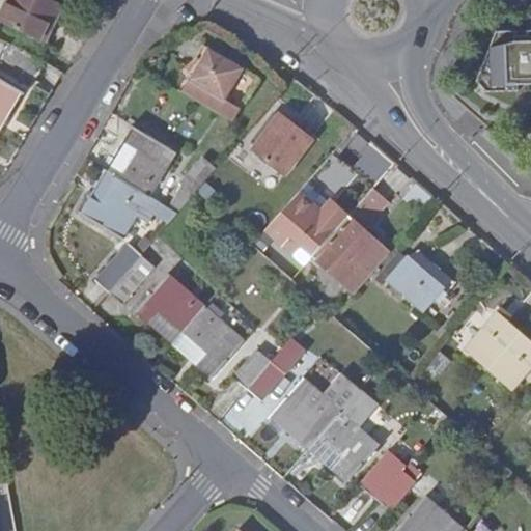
[(55,18),(59,20),(67,6),(54,0),(11,0),(2,20),(43,42),(55,18)]
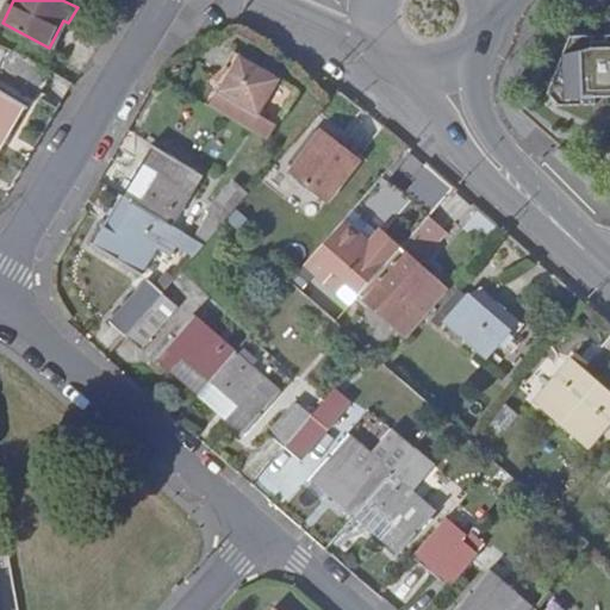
[(54,50),(68,23),(63,20),(49,48),(54,50)]
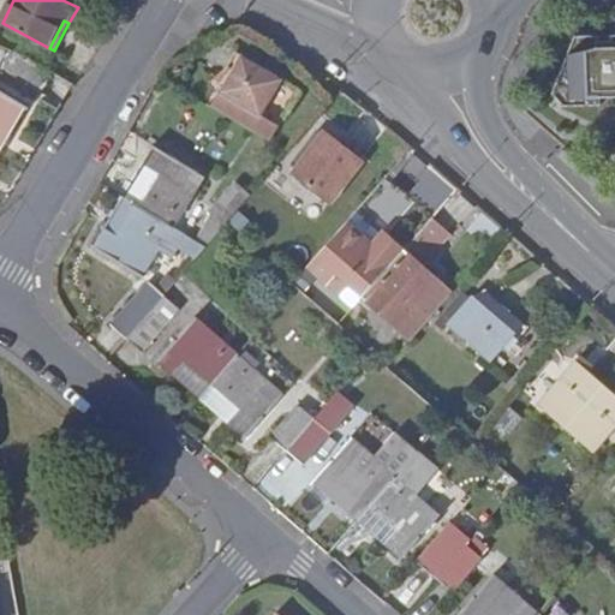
[(614,36),(581,37),(553,95),(563,107),(601,106),(601,97),(614,97),(614,106),(614,105),(614,36)]
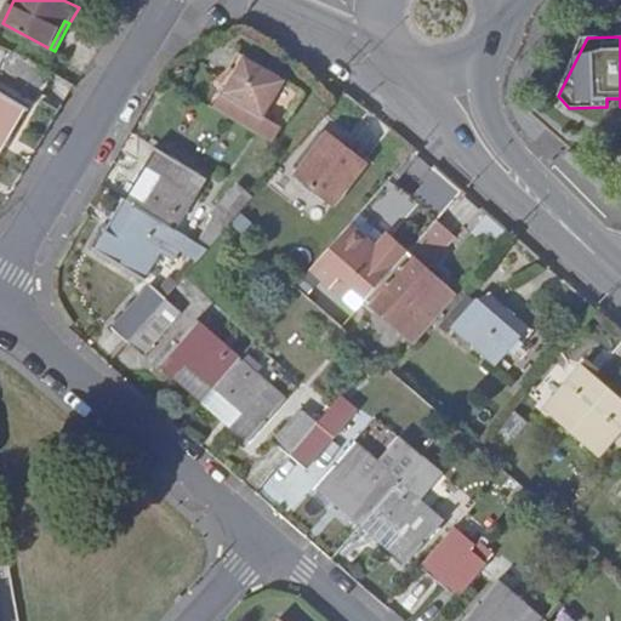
[(57,75),(24,56),(13,74),(45,95),(57,75)]
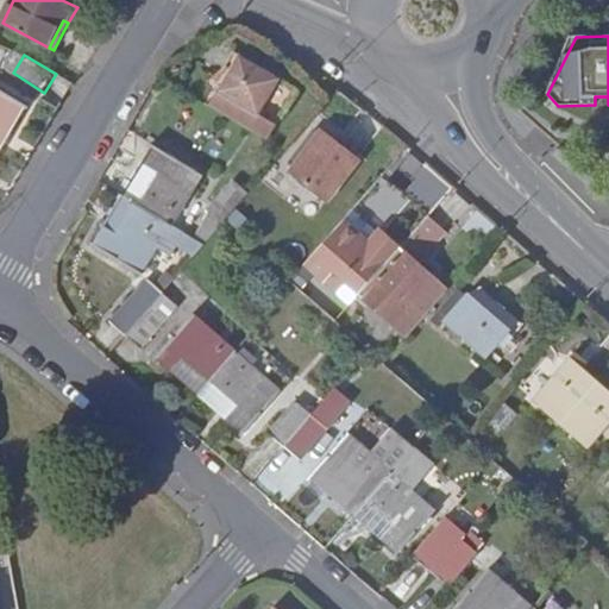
[(211,107),(270,140),(278,127),(259,115),(280,80),(240,56),(211,107)]
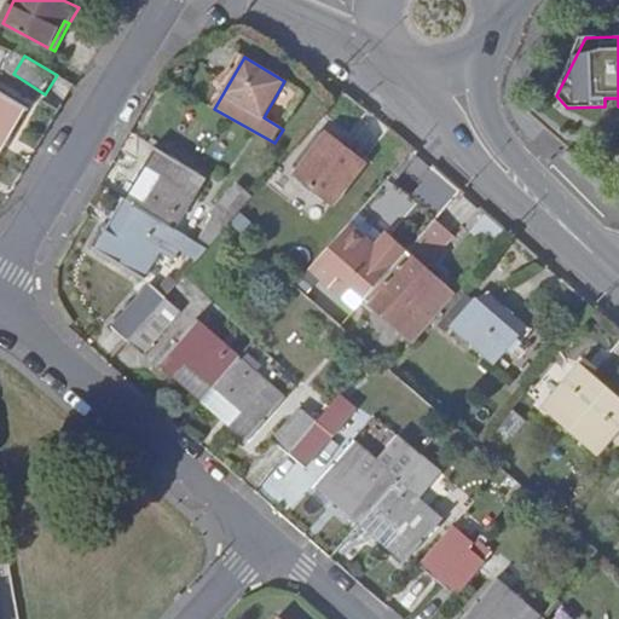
[(0,126),(4,121),(16,127),(27,109),(0,93),(0,126)]
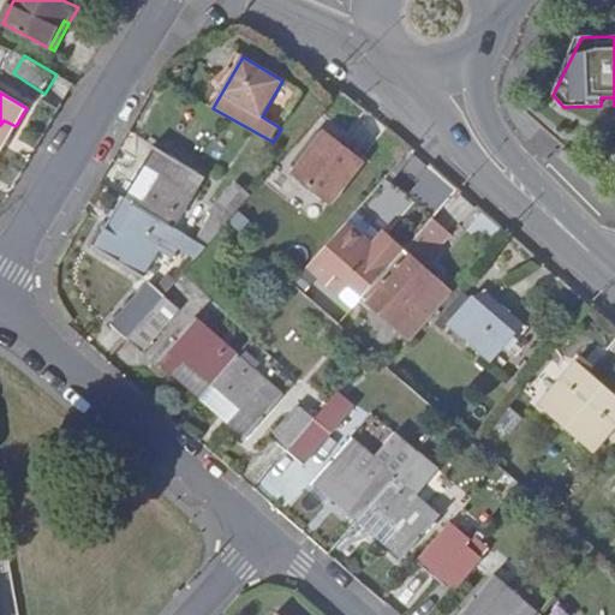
[(0,125),(0,151),(16,126),(4,120),(0,125)]
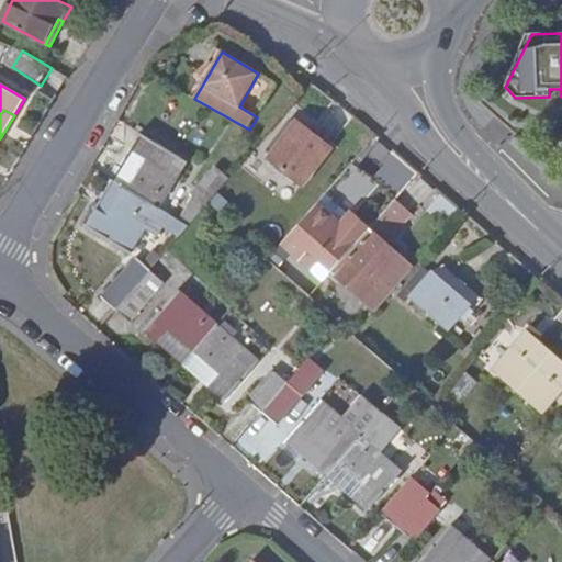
[(302,182),(332,148),(301,120),(300,121),(271,155),(302,182)]
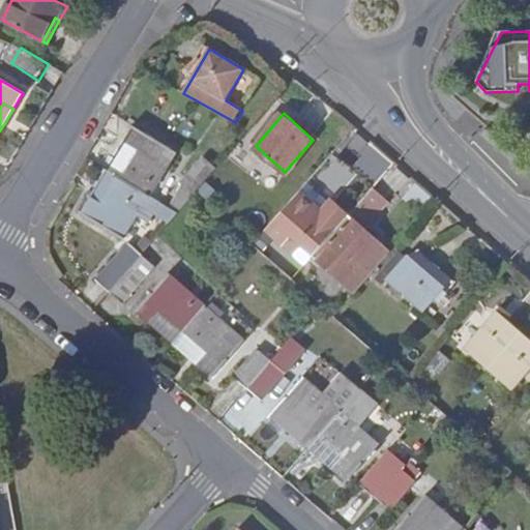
[(176,152),(112,114),(102,128),(125,142),(124,144),(133,150),(117,175),(150,196),(176,152)]
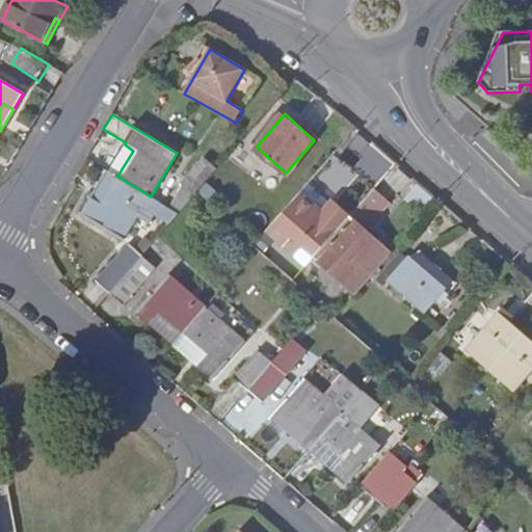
[(133,151),(125,144),(107,170),(117,176),(133,151)]
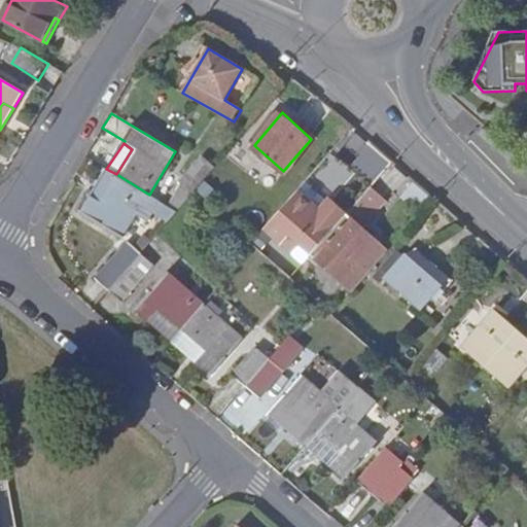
[(148,221),(154,211),(172,220),(180,212),(169,206),(149,195),(116,174),(106,169),(90,197),(80,212),(123,238),(139,211),(143,214),(141,217),(148,221)]
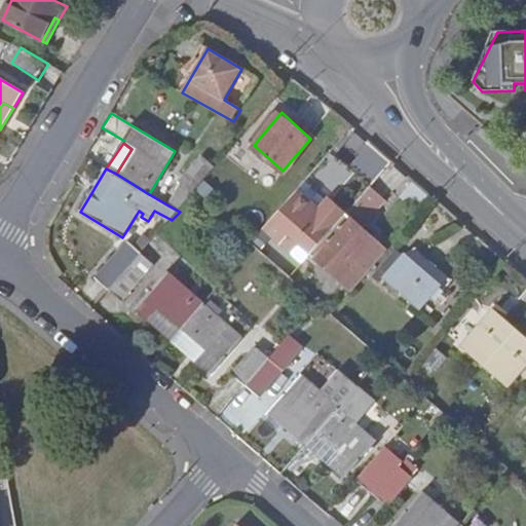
[(180,212),(195,193),(186,185),(168,205),(180,212)]
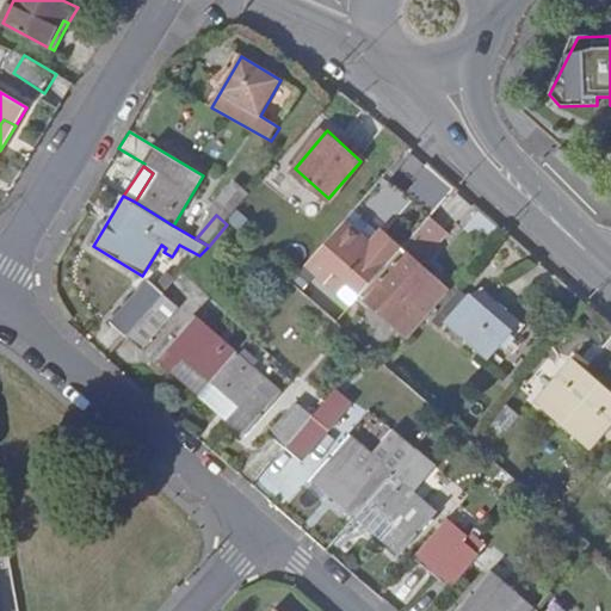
[(429,255),(449,233),(431,216),(409,238),(429,255)]
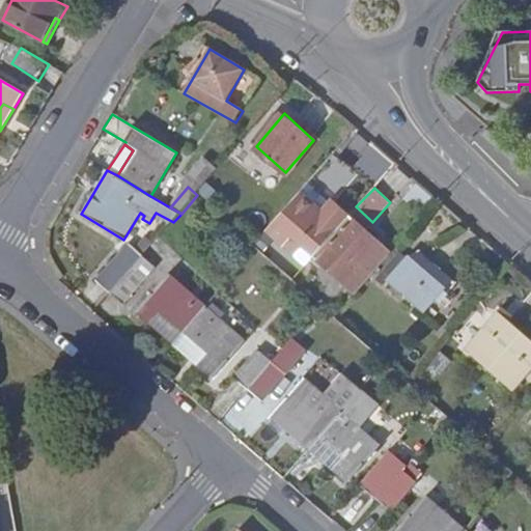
[(319,217),(297,196),(266,231),(282,246),(291,235),(313,256),(344,221),(329,206),(319,217)]
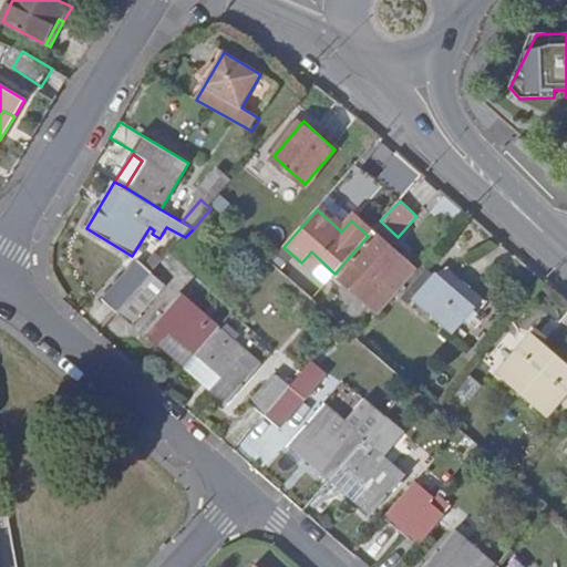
[(371,232),(368,236),(334,274),(379,313),(416,271),(371,232)]
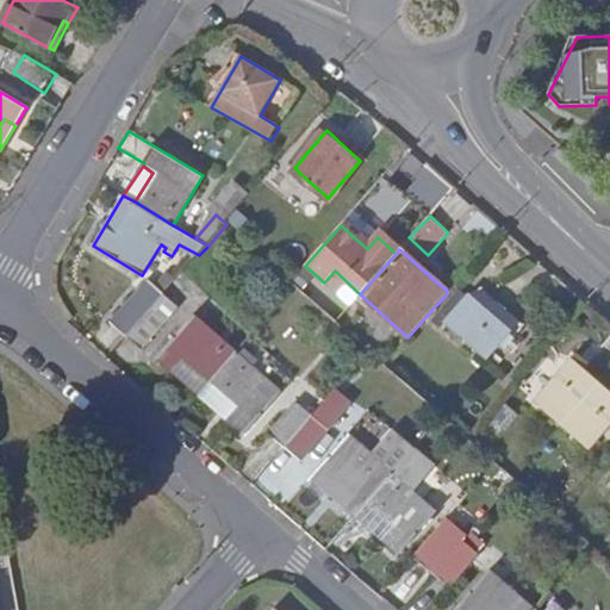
[(520,318),(480,282),(447,321),(486,356),(520,318)]
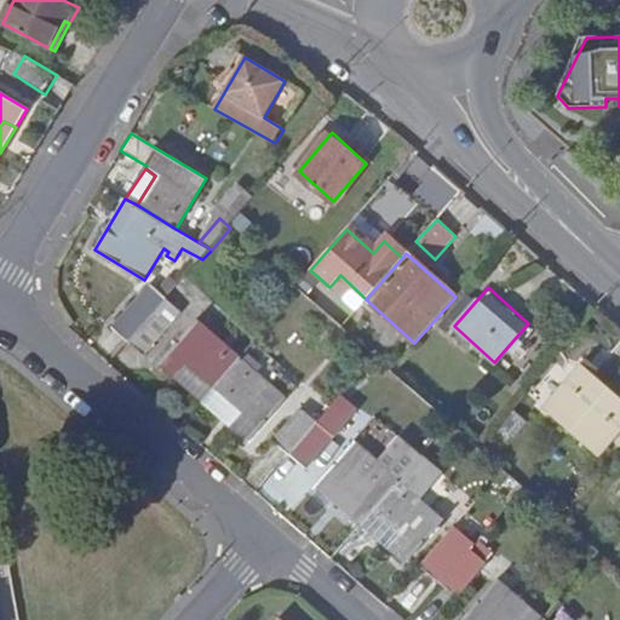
[(154,314),(141,302),(112,333),(125,344),(154,314)]
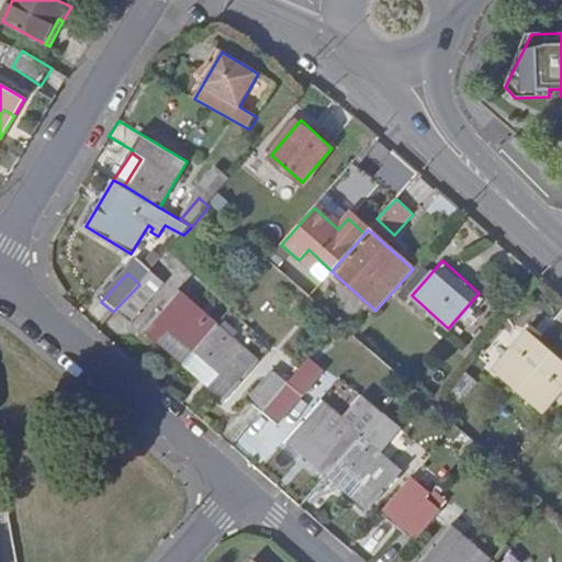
[(150,295),(139,284),(113,312),(125,324),(150,295)]
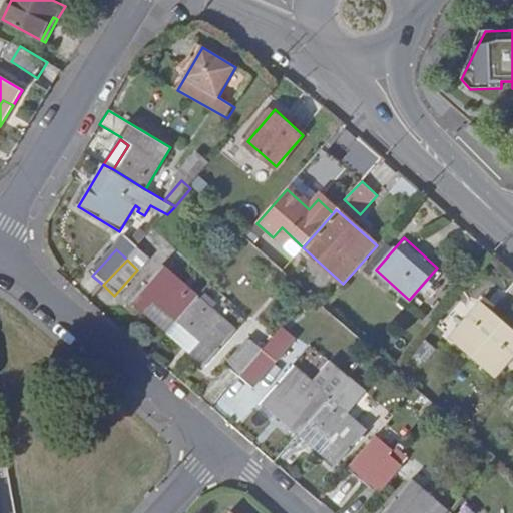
[(174,327),(199,299),(162,267),(131,303),(146,316),(153,307),(174,327)]
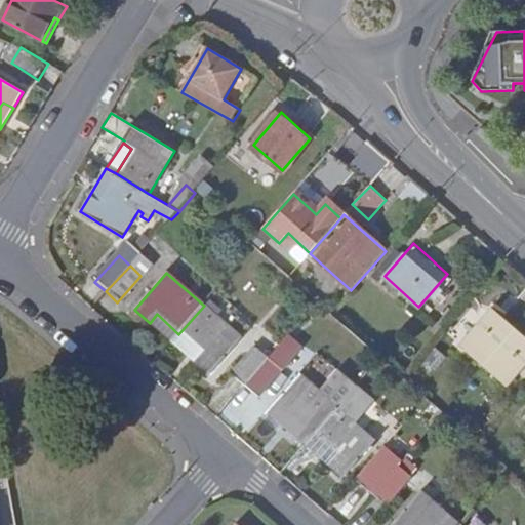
[(242,339),(204,306),(178,334),(202,355),(195,363),(209,375),(242,339)]
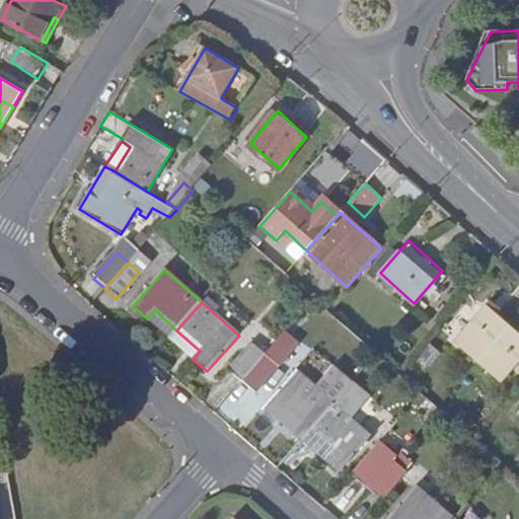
[(480,360),(511,324),(488,304),(457,340),(480,360)]
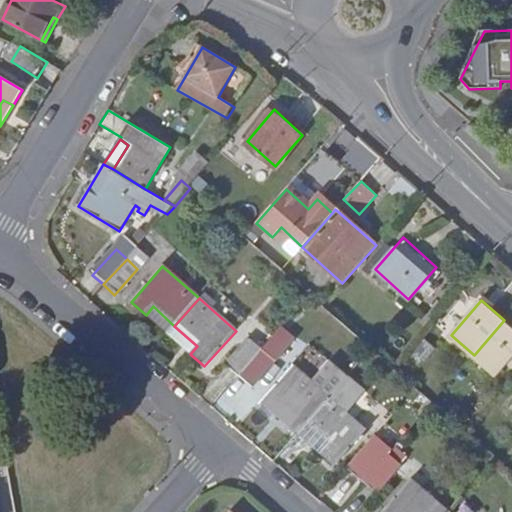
[(167,334),(174,326),(153,306),(146,315),(167,334)]
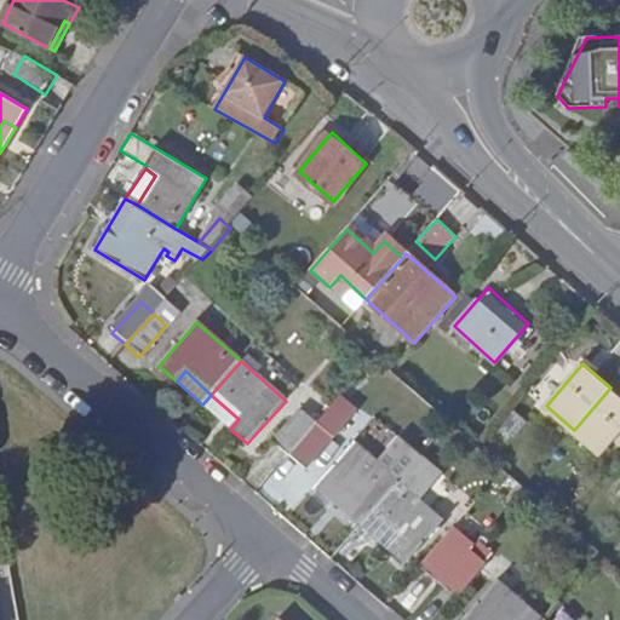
[(619,429),(619,395),(610,388),(574,430),(600,453),(619,429)]
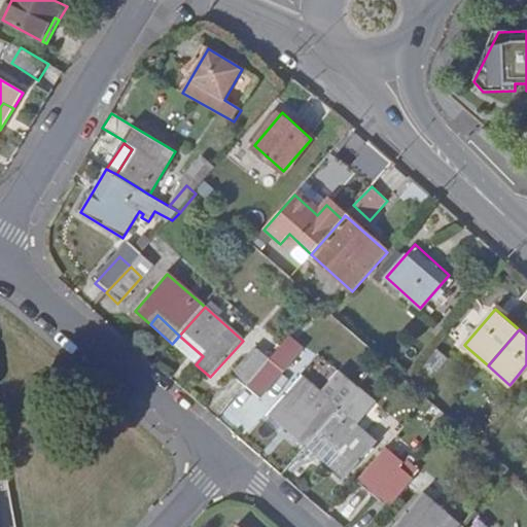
[(203,356),(179,336),(172,344),(196,364),(203,356)]
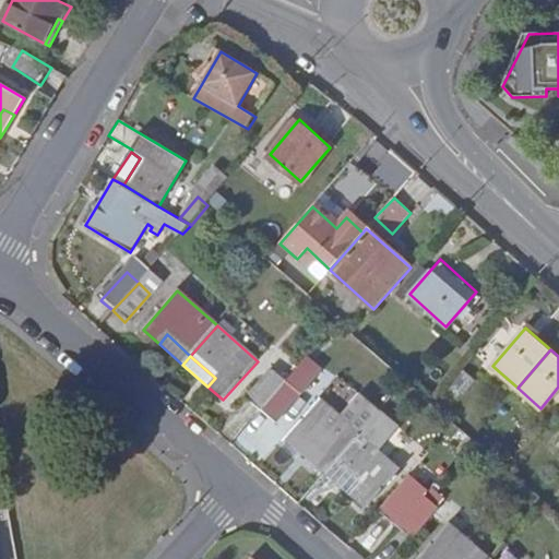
[(247,399),(262,412),(297,371),(282,358),(247,399)]
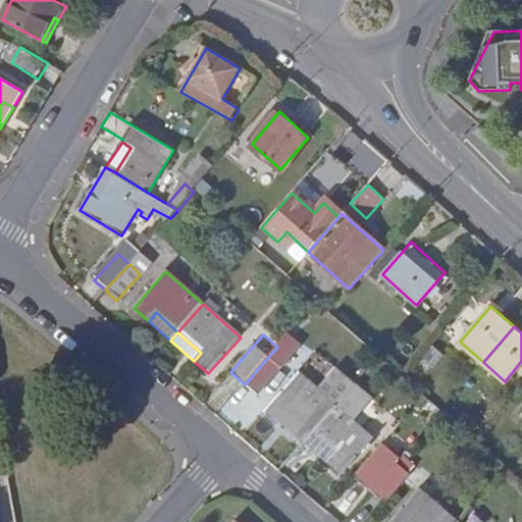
[(277,347),(245,384),(257,395),(290,358),(277,347)]
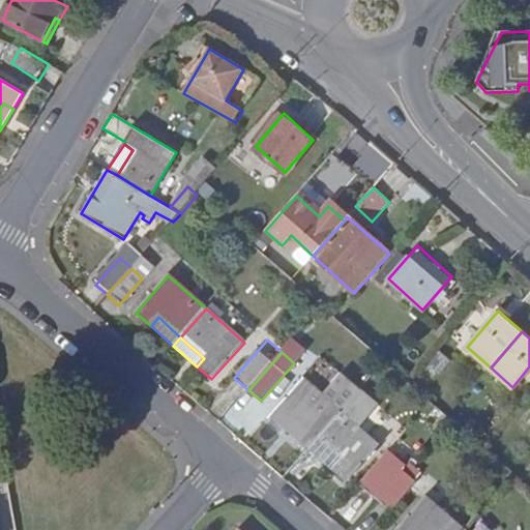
[(270,418),(307,451),(315,443),(360,390),(342,375),(322,396),(303,380),(270,418)]
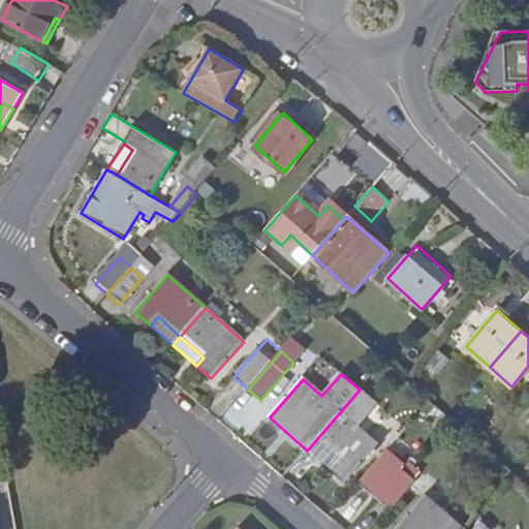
[(360,390),(314,442),(339,463),(332,472),(345,484),(379,445),(361,429),(379,407),(360,390)]
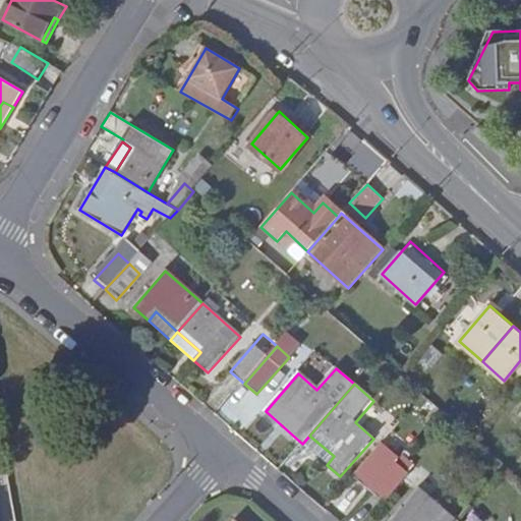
[(309,436),(302,444),(327,465),(334,456),(309,436)]
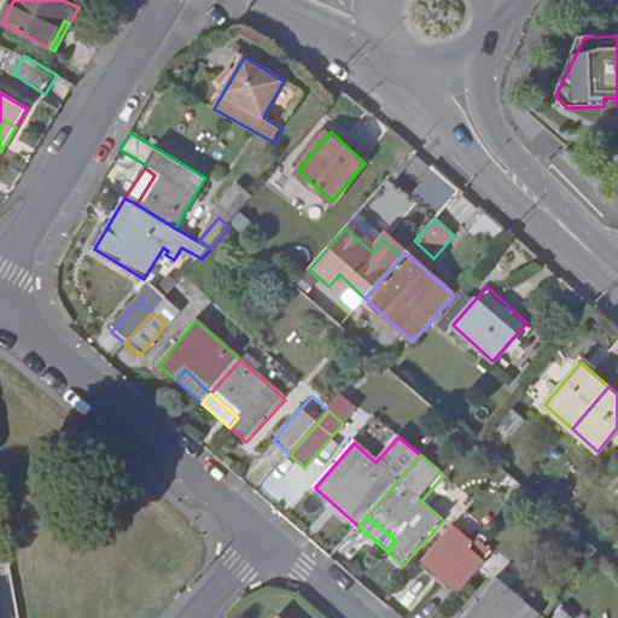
[(420,567),(438,583),(466,551),(470,546),(453,530),(420,567)]
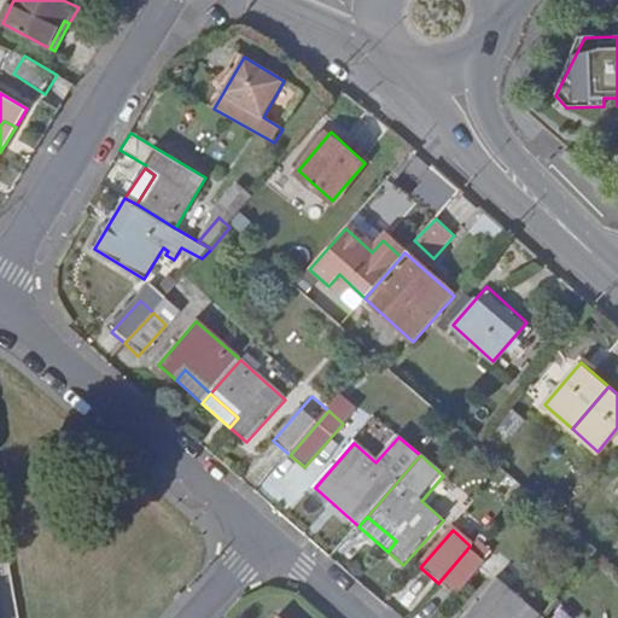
[(466,551),(438,583),(453,595),(481,564),(466,551)]
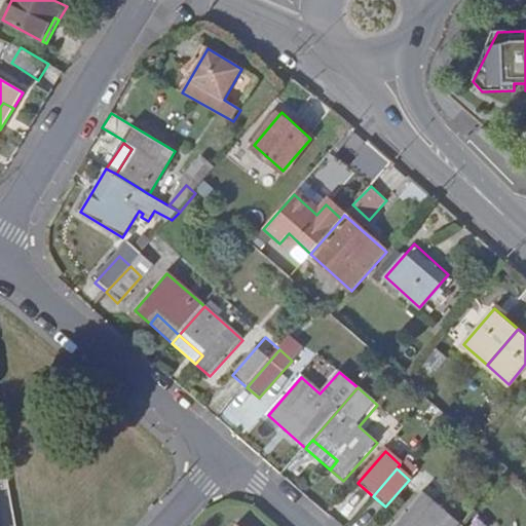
[(457,525),(460,523),(422,490),(390,525),(457,525)]
